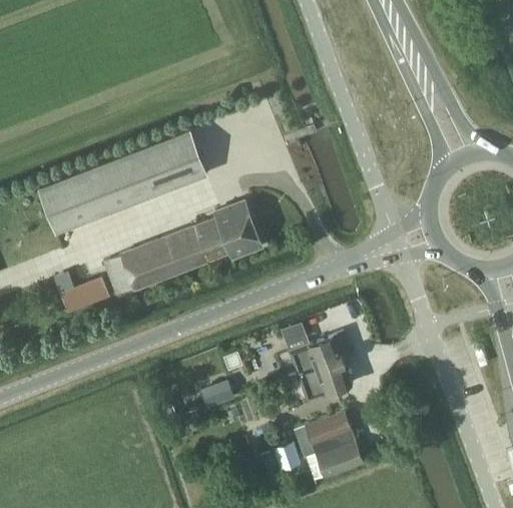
[(58,234),(207,176),(189,131),(40,189),(58,234)]
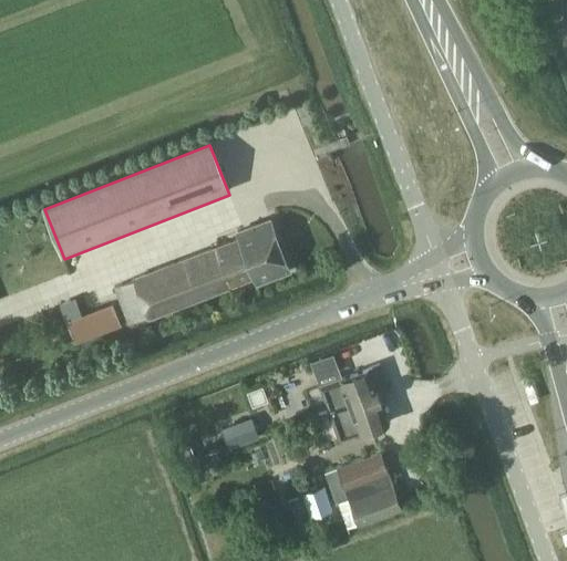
[(134,282),(135,283),(115,291),(130,328),(150,320),(150,321),(255,282),(257,288),(290,276),(270,224),(237,236),(240,242),(134,282)]
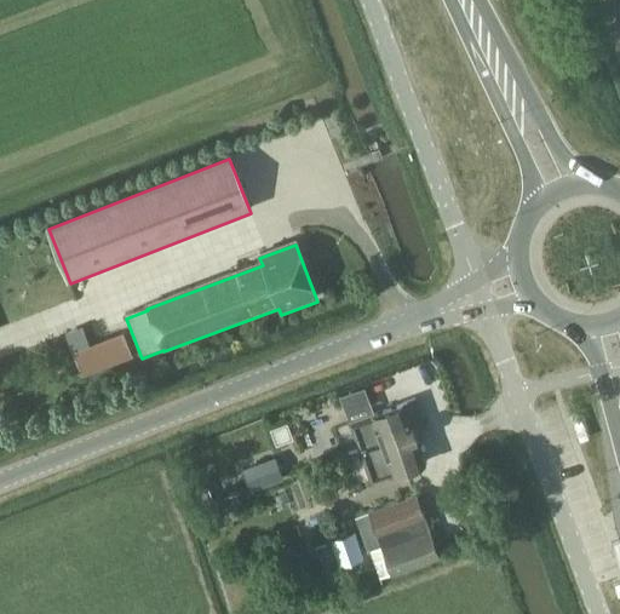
[(84,382),(133,362),(124,337),(73,356),(84,382)]
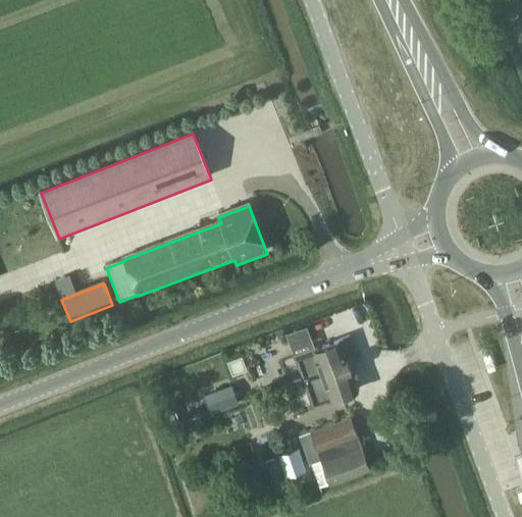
[(315,353),(297,360),(314,408),(332,402),(359,393),(350,368),(359,364),(350,340),(314,353),(315,353)]
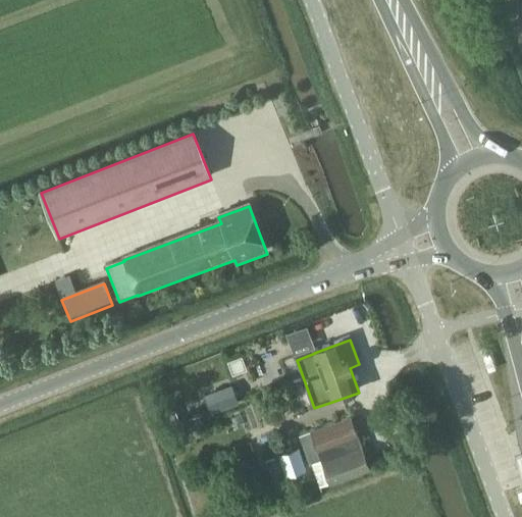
[(232,389),(205,399),(212,416),(239,407),(232,389)]
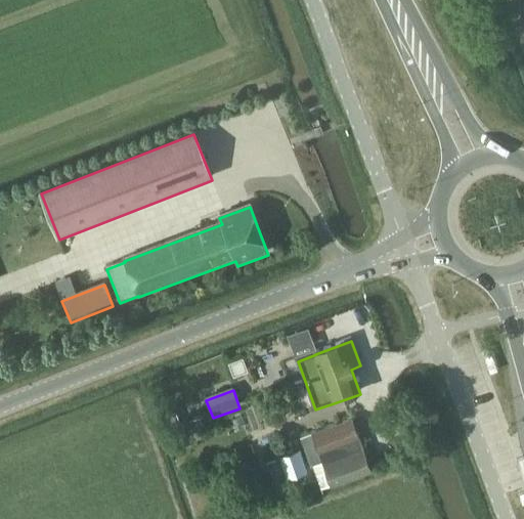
[(352,422),(301,440),(310,466),(312,466),(320,491),(336,486),(336,487),(355,481),(370,475),(352,422)]
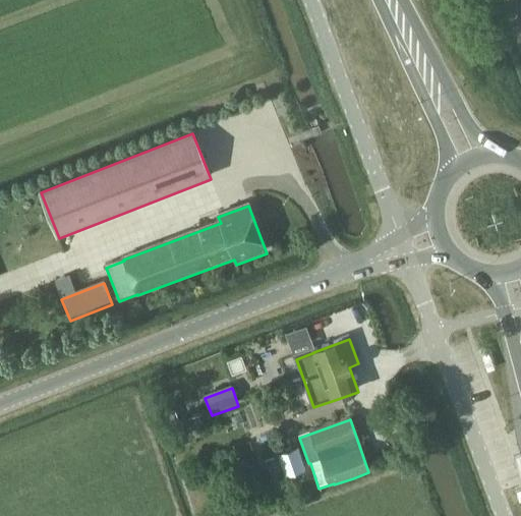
[(278,455),(282,468),(285,478),(305,471),(298,448),(278,455)]
